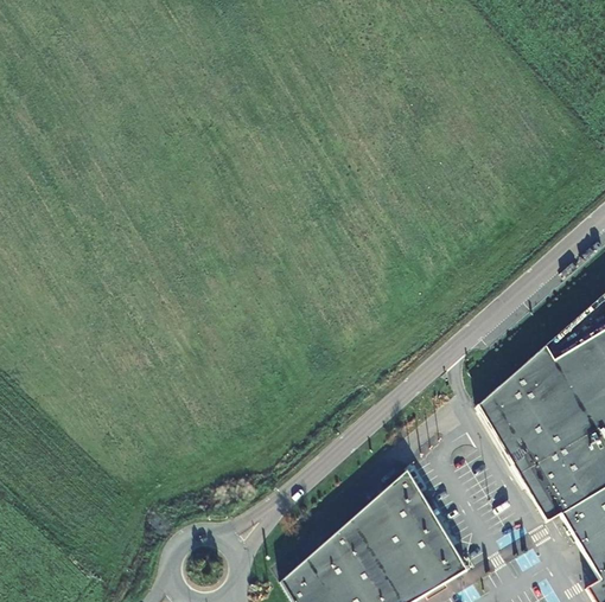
[(549,350),(482,409),(530,492),(545,484),(561,512),(604,485),(604,334),(558,364),(549,350)]
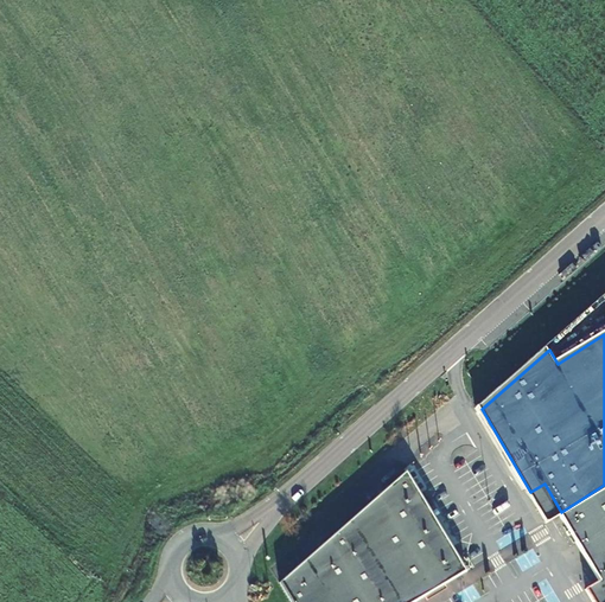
[(408,468),(352,517),(403,601),(409,601),(469,568),(408,468)]
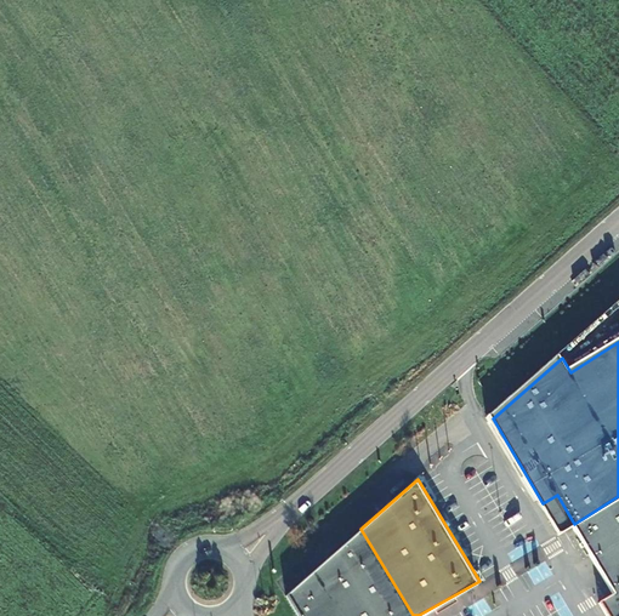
[(557,495),(543,503),(561,532),(574,524),(557,495)]
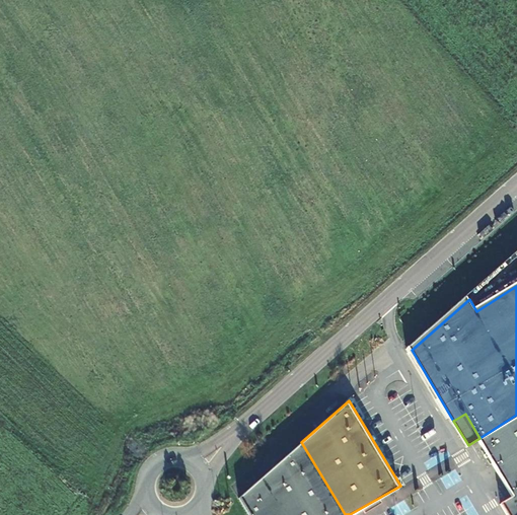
[(516,415),(479,438),(514,495),(502,501),(510,514),(516,514),(516,415)]
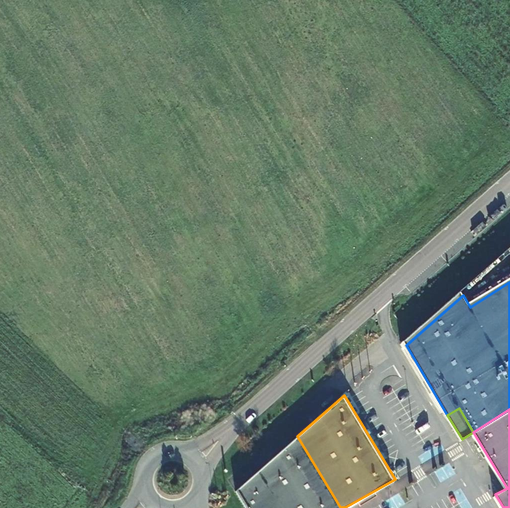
[(260,469),(283,507),(340,507),(297,436),(265,465),(260,469)]
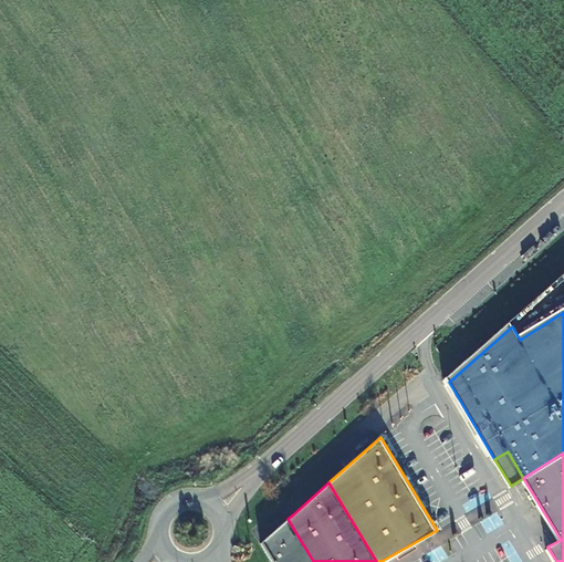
[(313,561),(288,519),(263,540),(275,561),(313,561)]
